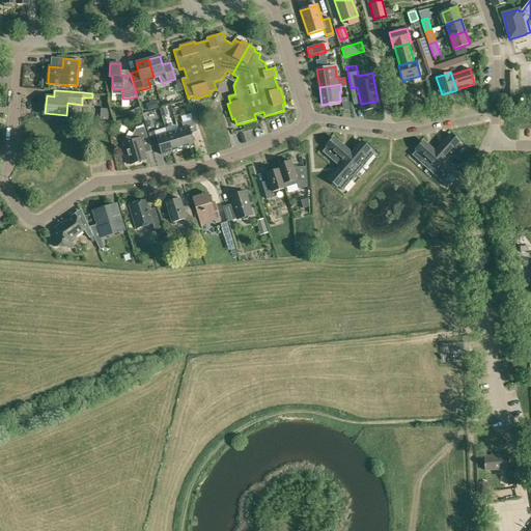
[(162,108),(160,108),(162,116),(168,115),(166,107),(162,108)]
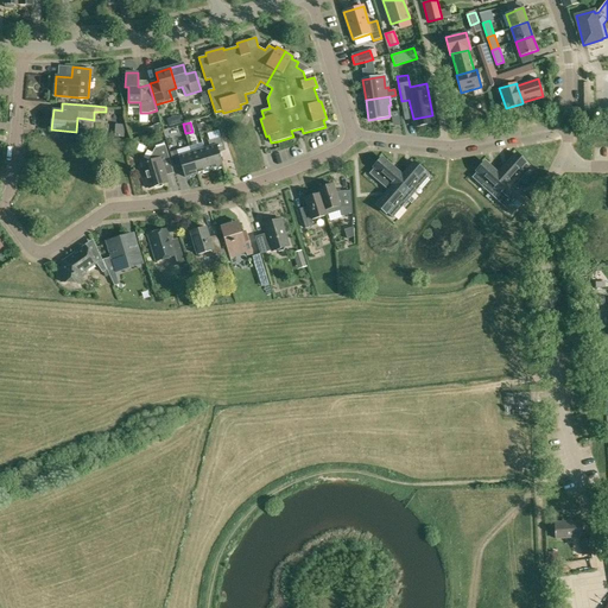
[(204,150),(210,170),(223,165),(219,152),(226,151),(222,137),(208,140),(210,147),(204,150)]
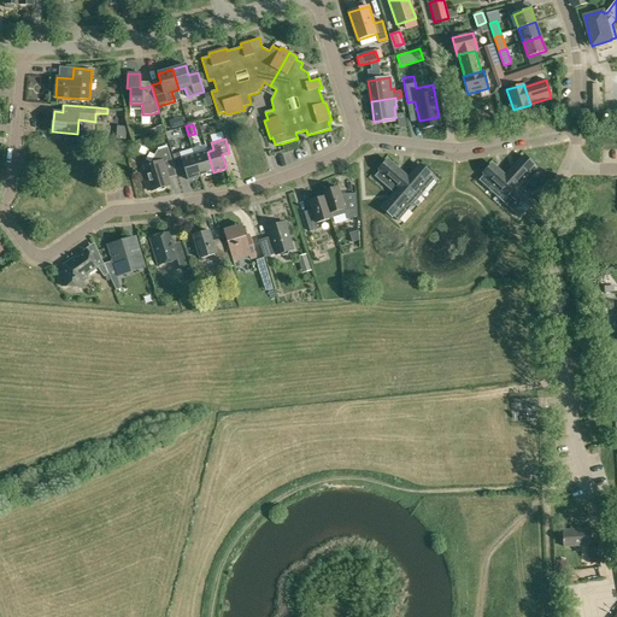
[(152,189),(152,191),(170,186),(168,177),(169,174),(175,172),(168,147),(158,151),(159,153),(156,154),(144,176),(148,191),(152,189)]
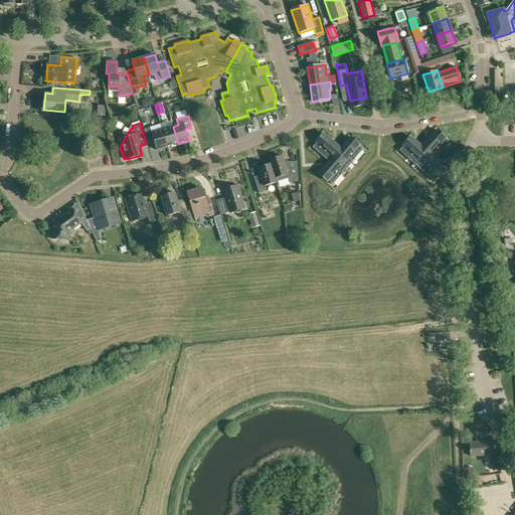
[(162,130),(167,147),(178,144),(173,127),(162,130)]
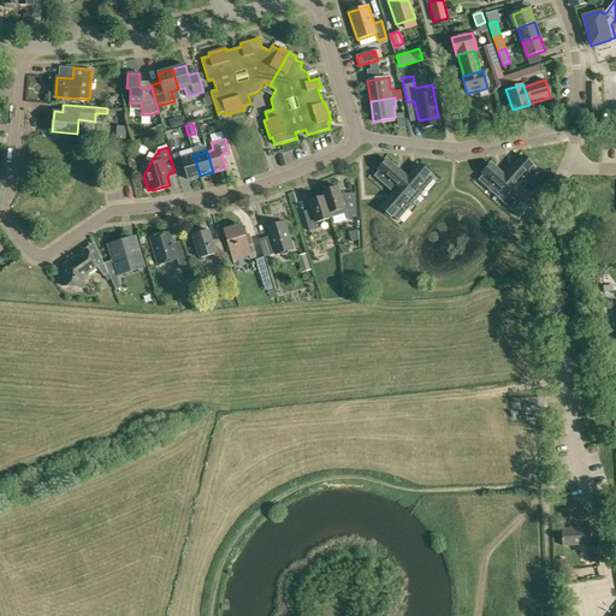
[(279,158),(280,165),(302,160),(301,152),(279,158)]
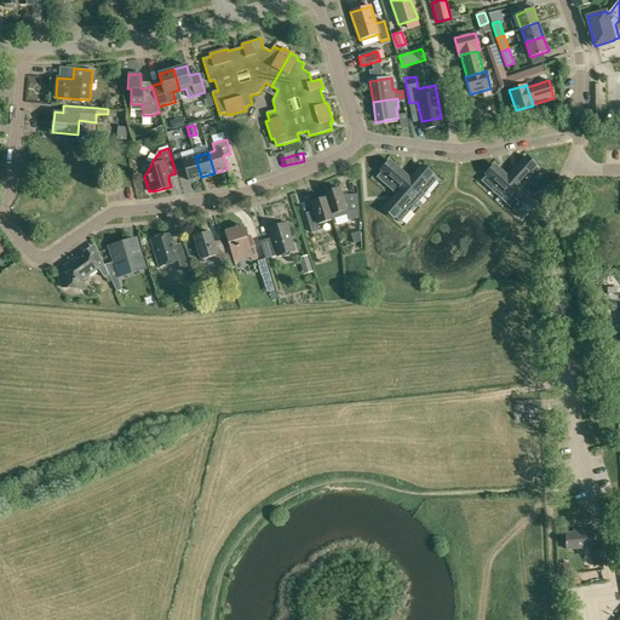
[(184,167),(189,181),(201,177),(195,156),(182,160),(181,154),(173,155),(178,170),(184,167)]
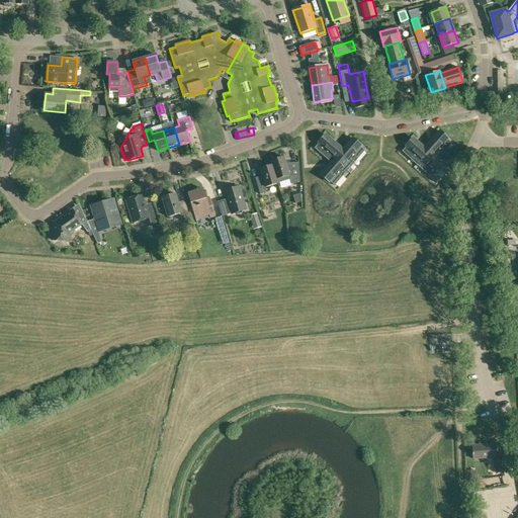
[(440,132),(424,150),(430,155),(437,161),(452,144),(446,139),(447,138),(446,138),(440,133),(441,132),(440,132)]
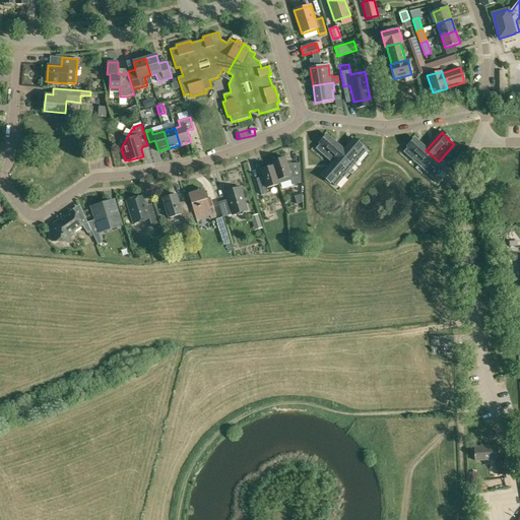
[(316,148),(333,164),(338,157),(344,151),(326,135),(325,136),(326,137),(321,142),(320,142),(321,143),(316,148)]
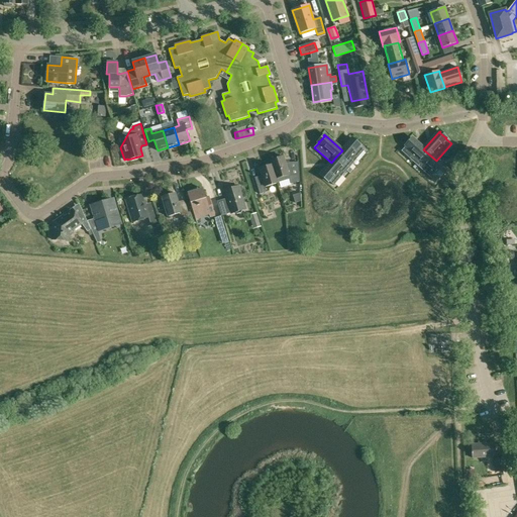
[(352,138),(342,150),(336,157),(349,168),(365,150),(358,145),(359,144),(359,143),(358,144),(352,139),(353,138),(352,138)]
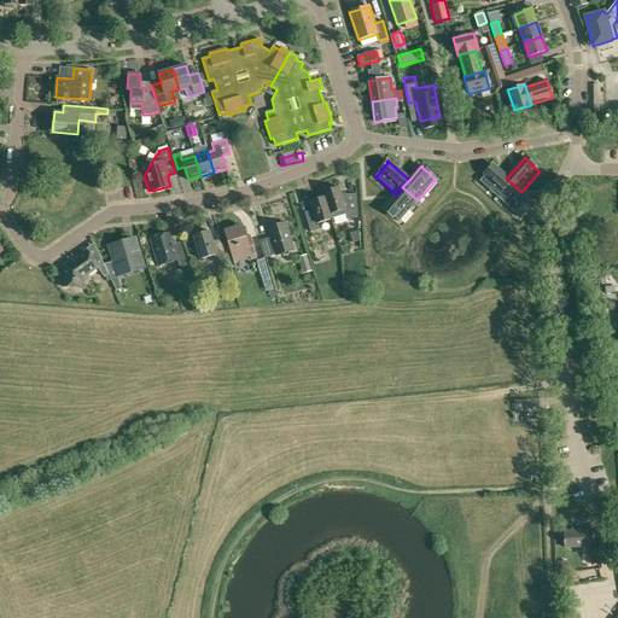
[(479,181),(500,199),(513,185),(506,179),(493,165),(491,165),(493,167),(487,174),(485,173),(484,173),(485,174),(479,181)]
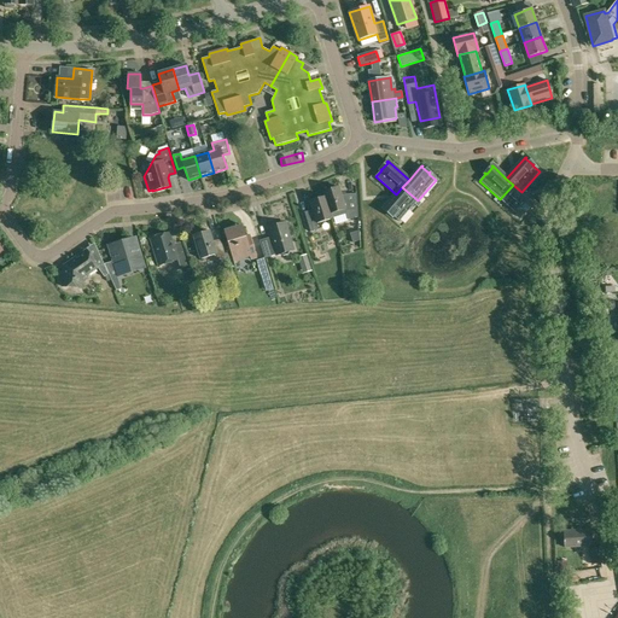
[(513,185),(500,199),(505,203),(522,219),(526,211),(528,213),(529,213),(528,211),(534,204),(535,205),(535,204),(534,203),(522,192),(513,185)]
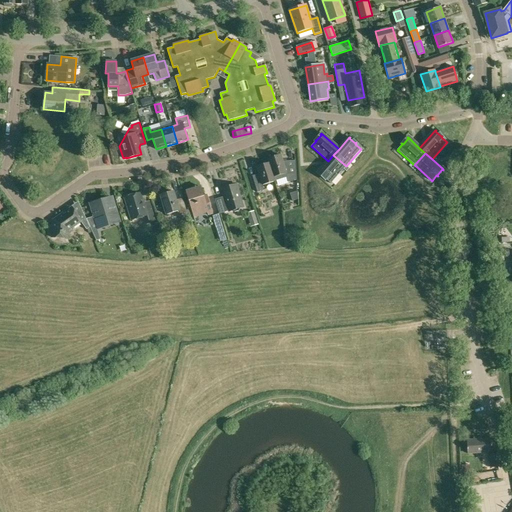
[(269,163),(275,181),(287,177),(289,182),(296,179),(295,160),(282,161),(280,155),(268,159),(269,163)]
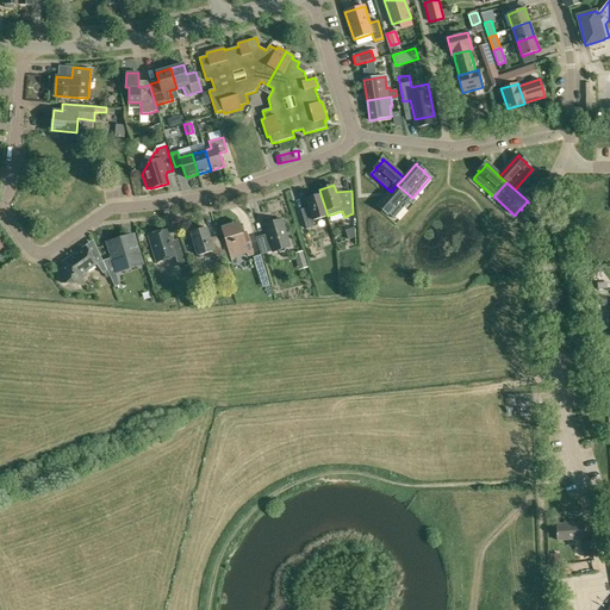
[(397,185),(391,192),(384,200),(378,207),(379,207),(380,206),(387,212),(386,213),(386,215),(387,213),(394,218),(410,200),(412,198),(397,185)]
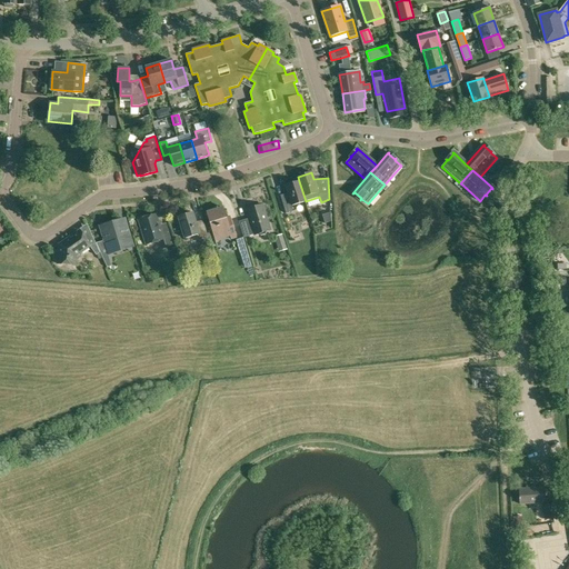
[(281,199),(286,213),(293,211),(292,206),(306,201),(299,181),(286,186),(289,197),(281,199)]
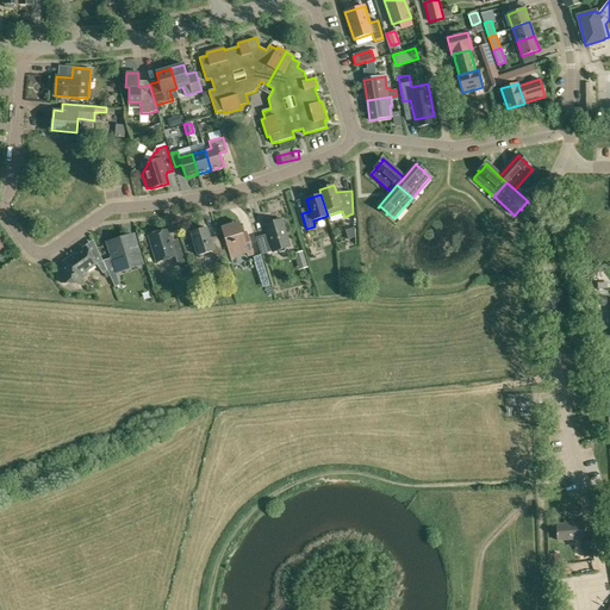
[(259,204),(253,205),(256,219),(263,218),(259,204)]
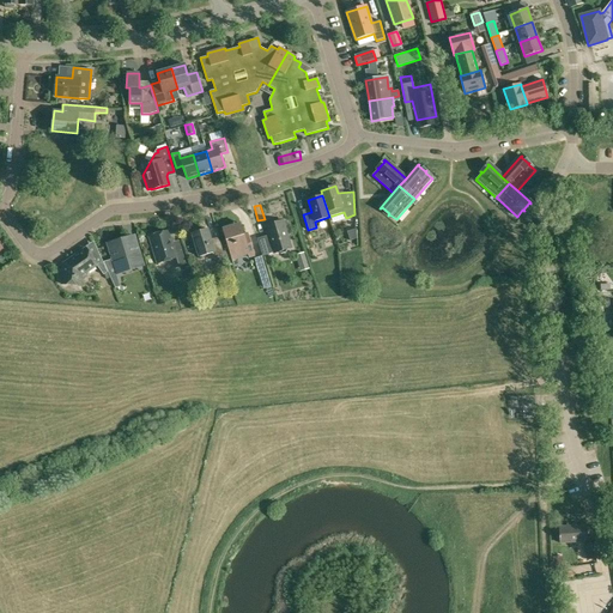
[(258,238),(262,256),(274,253),(278,252),(281,254),(286,253),(287,249),(291,248),(283,220),(266,226),(268,235),(258,238)]
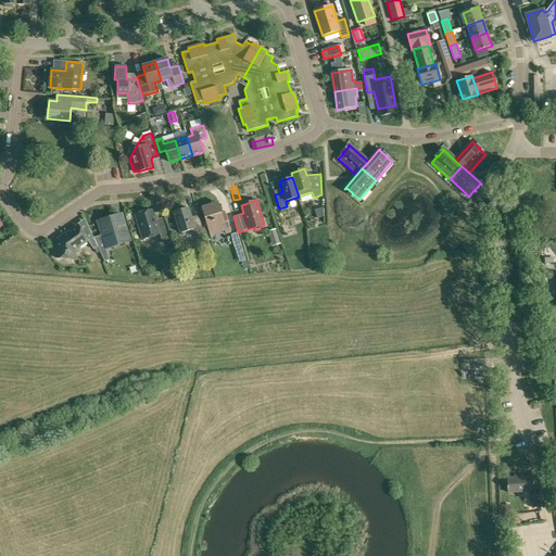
[(202,207),(211,235),(225,230),(226,234),(231,231),(225,212),(222,213),(218,203),(202,207)]
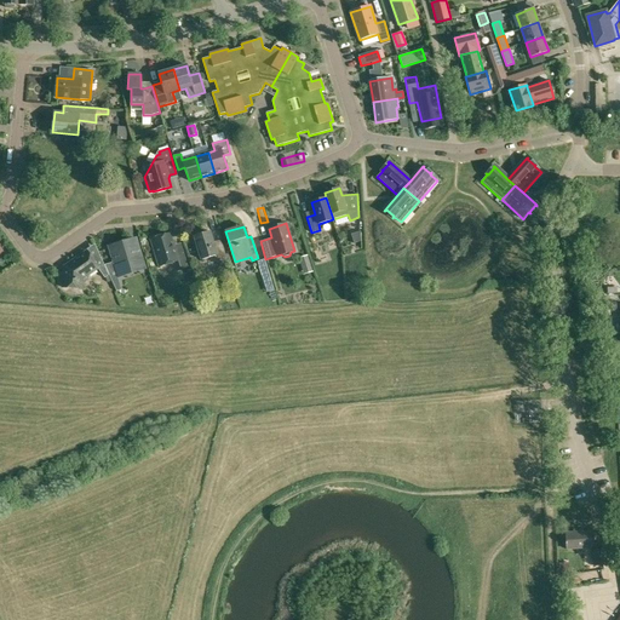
[(361,241),(360,231),(350,234),(354,244),(361,241)]
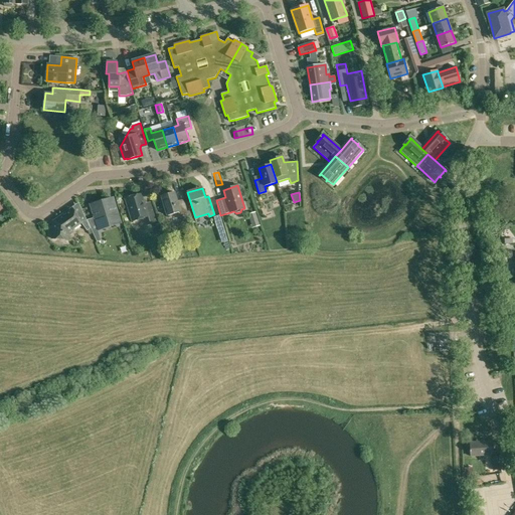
[(180,211),(182,217),(188,215),(184,203),(178,205),(174,193),(162,196),(168,215),(180,211)]
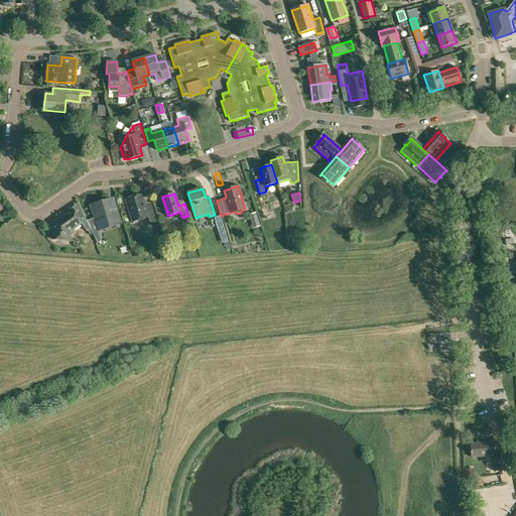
[(148,217),(150,224),(156,222),(152,208),(146,210),(141,195),(126,200),(133,222),(148,217)]
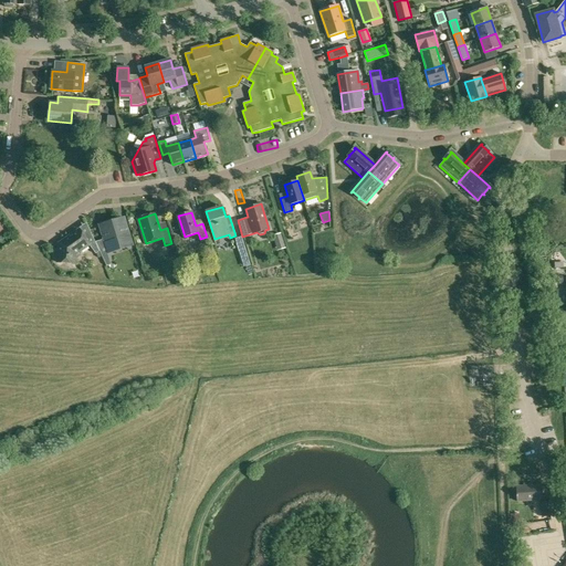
[(98,226),(105,247),(132,239),(125,217),(98,226)]
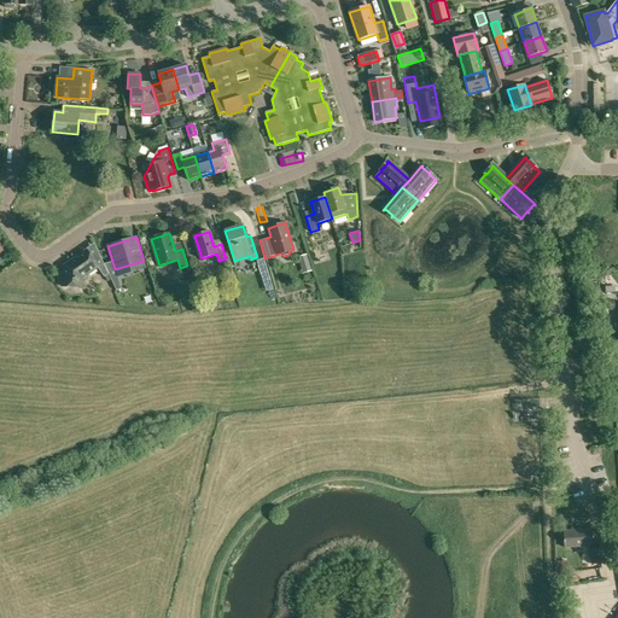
[(62,286),(82,289),(83,284),(89,274),(98,268),(104,278),(109,274),(104,264),(99,254),(92,258),(86,250),(68,263),(63,270),(62,286)]
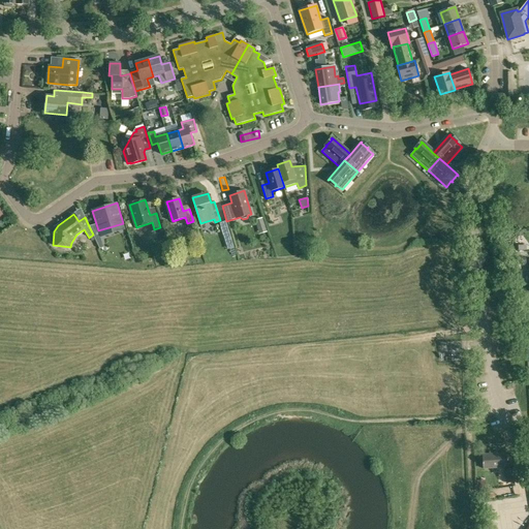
[(255,220),(257,227),(265,224),(262,218),(255,220)]
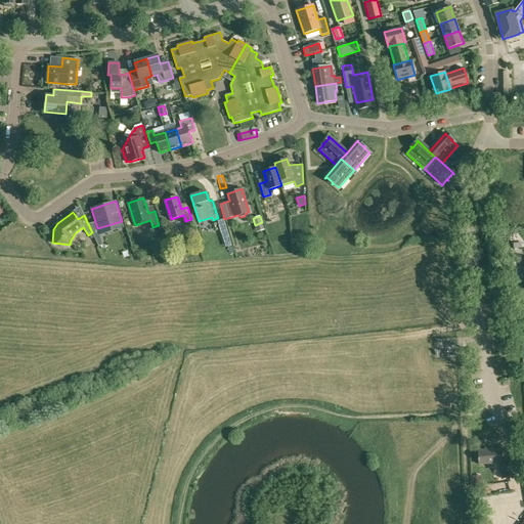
[(224,219),(218,221),(226,247),(231,246),(224,219)]
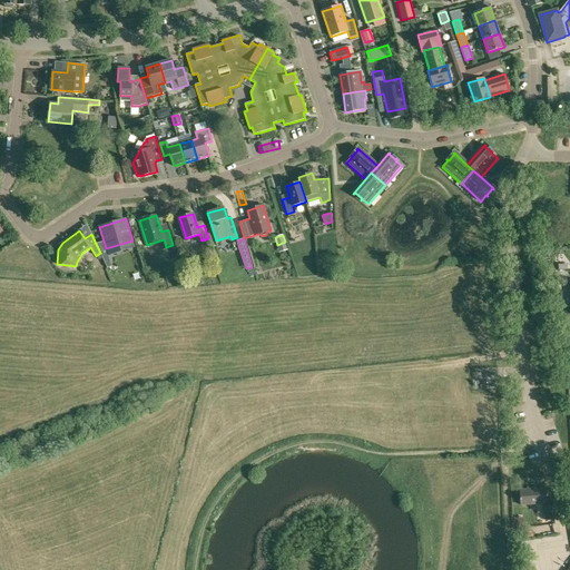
[(172,262),(178,259),(176,252),(169,254),(172,262)]
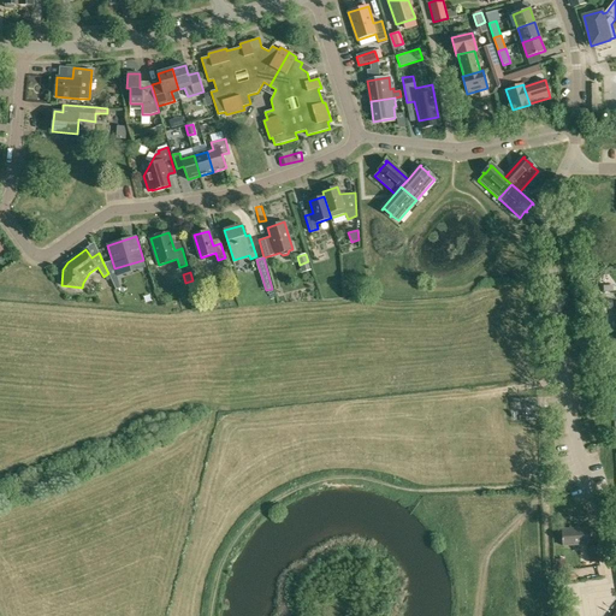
[(562,529),(563,546),(591,544),(590,527),(562,529)]
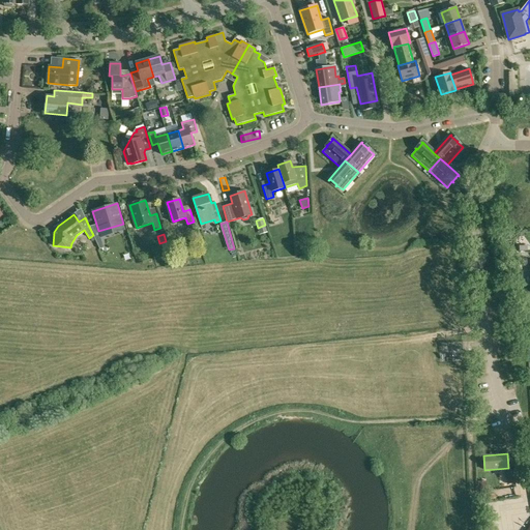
[(507,470),(508,483),(517,483),(516,469),(507,470)]
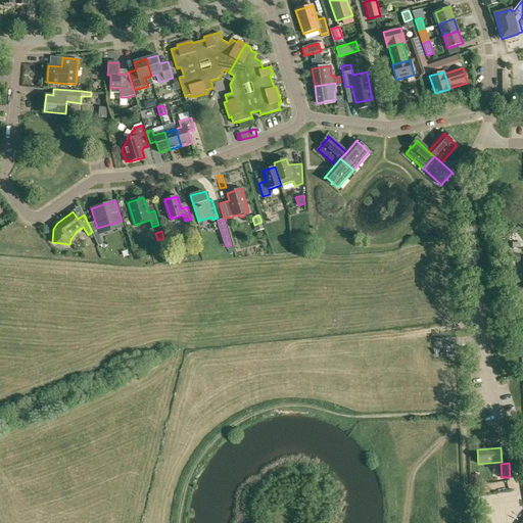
[(472,475),(472,485),(480,485),(480,475),(472,475)]
